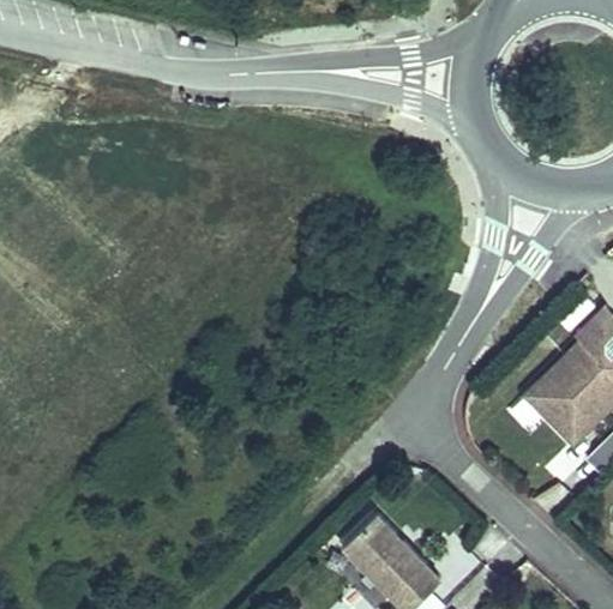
[(578,338),(583,343),(612,373),(612,318),(610,313),(607,309),(578,338)]
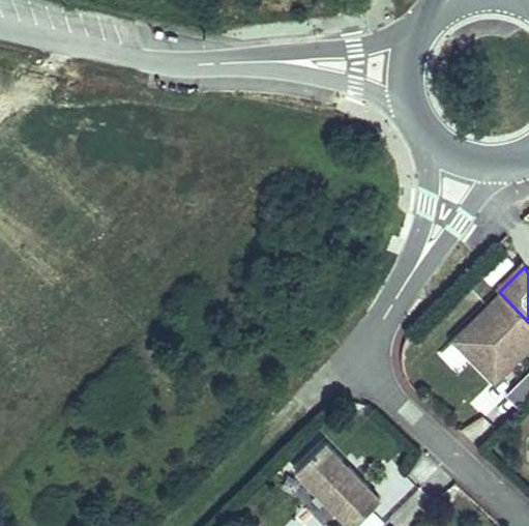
[(491,310),(528,348),(528,322),(503,296),(491,310)]
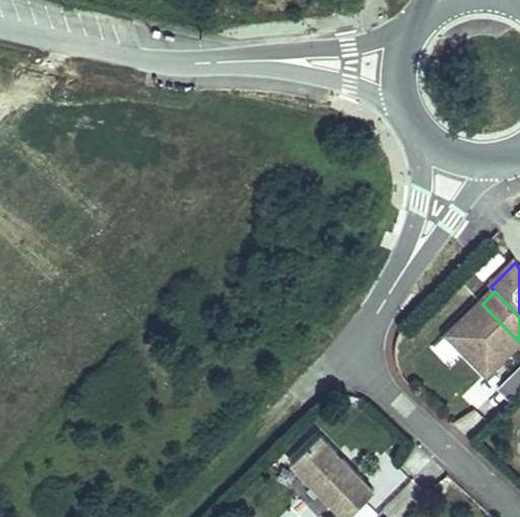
[(519,342),(482,304),(454,332),(473,351),(468,356),(488,377),(502,363),(497,357),(503,351),(509,357),(519,345),(519,342)]
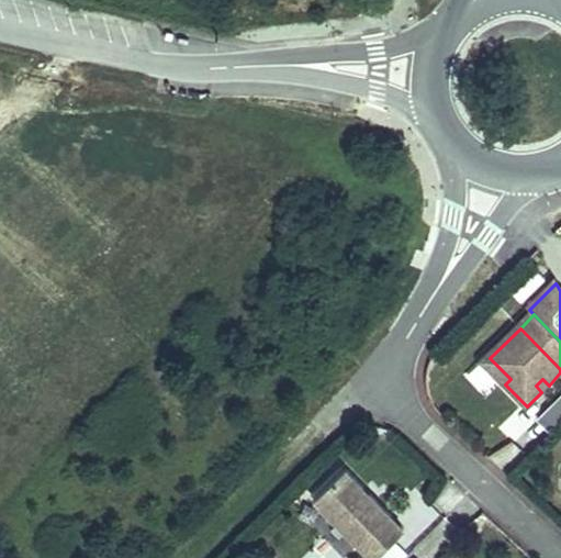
[(484,364),(505,384),(511,379),(490,358),(484,364)]
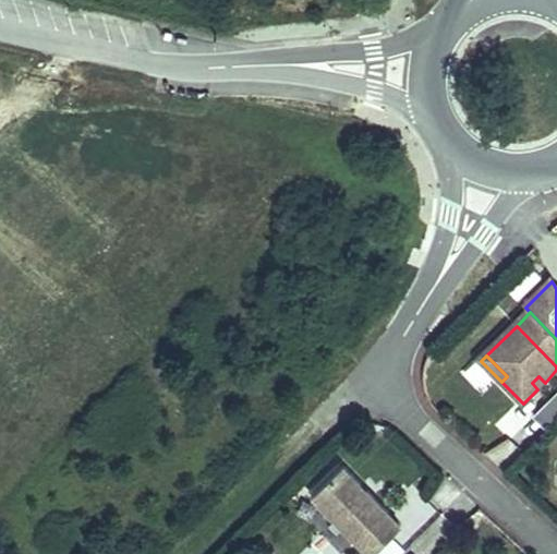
[(532,383),(537,389),(545,383),(539,376),(532,383)]
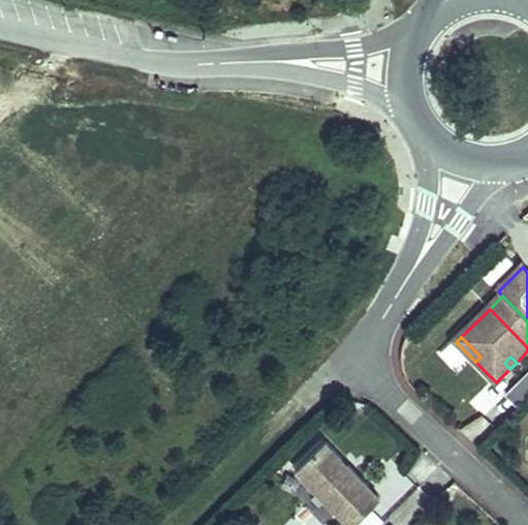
[(506,397),(521,412),(527,404),(527,376),(506,397)]
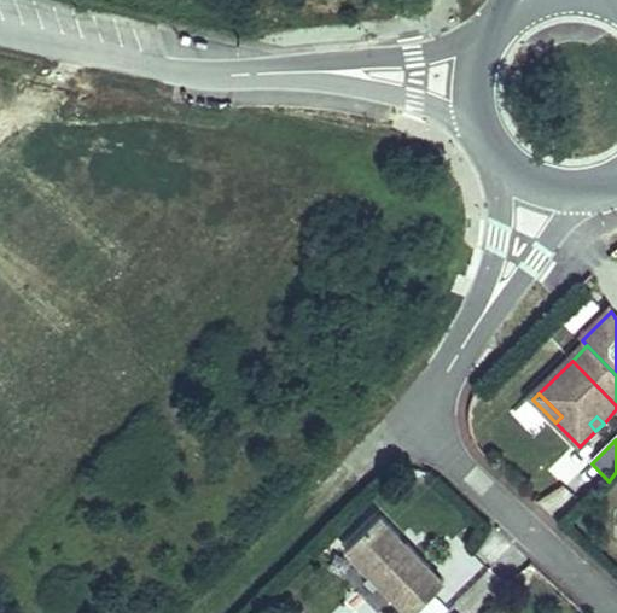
[(380,519),(348,552),(351,555),(394,597),(408,612),(418,612),(446,585),(407,547),(405,549),(399,543),(402,541),(380,519)]
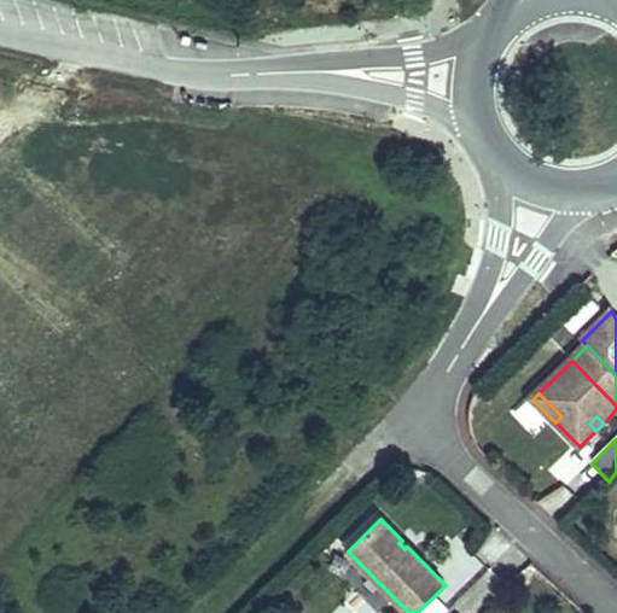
[(336,571),(377,612),(379,612),(394,597),(351,555),(336,571)]
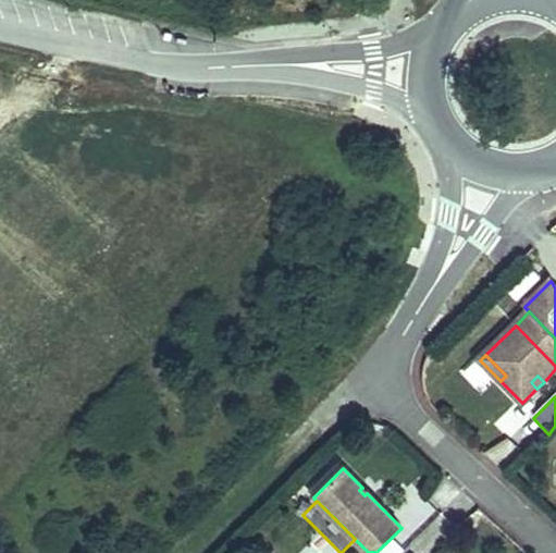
[(404,552),(410,547),(397,532),(377,552),(404,552)]
